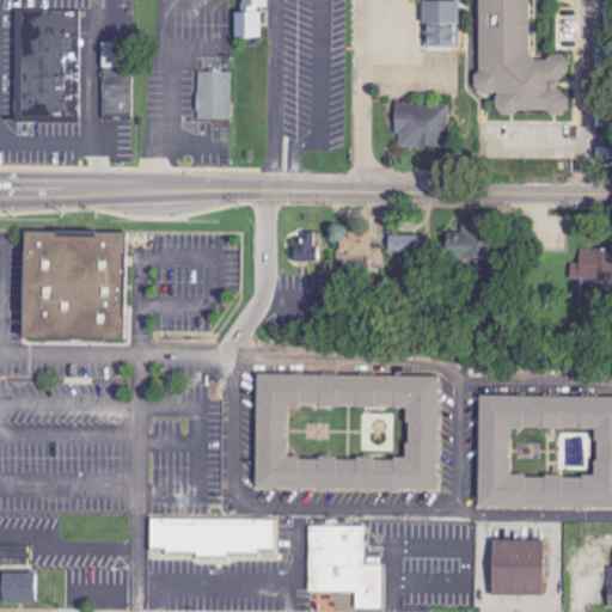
[(234,37),(262,36),(261,7),(268,7),(267,0),(242,0),(243,12),(234,12),(234,37)]
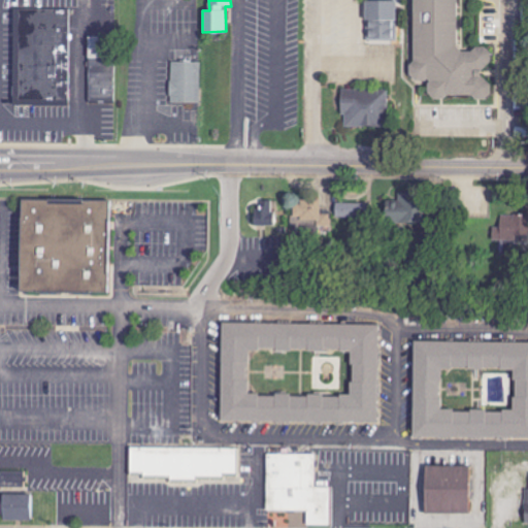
[(396,0),(365,1),(366,40),(397,39),(396,0)]
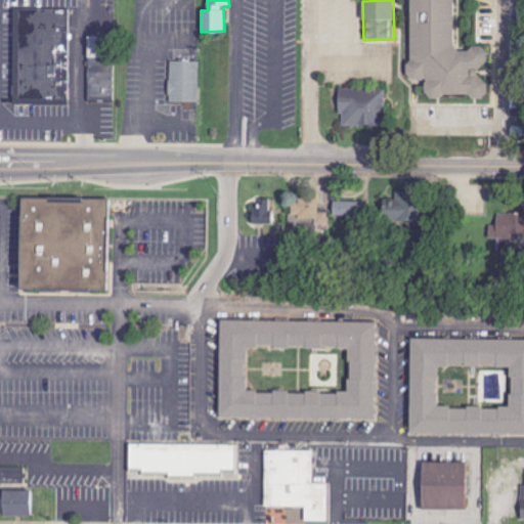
[(408,0),(408,77),(411,80),(425,80),(425,92),(429,96),(487,97),(487,84),(476,72),(487,61),(487,53),(483,48),(455,48),(453,45),(453,0),(408,0)]
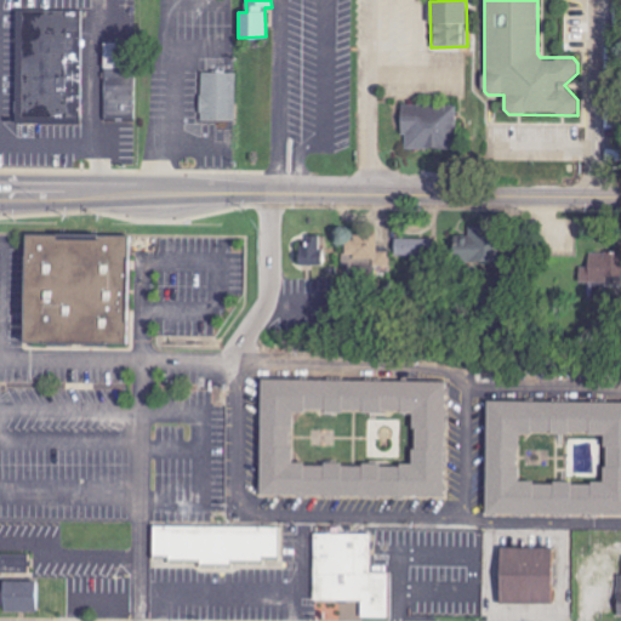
[(23,119),(56,118),(56,124),(83,124),(80,11),(22,12),(23,119)]
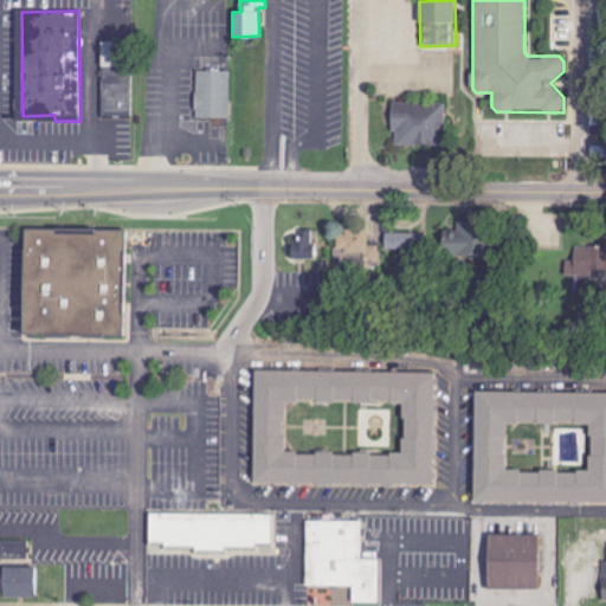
[(231,117),(231,71),(195,71),(195,117),(231,117)]
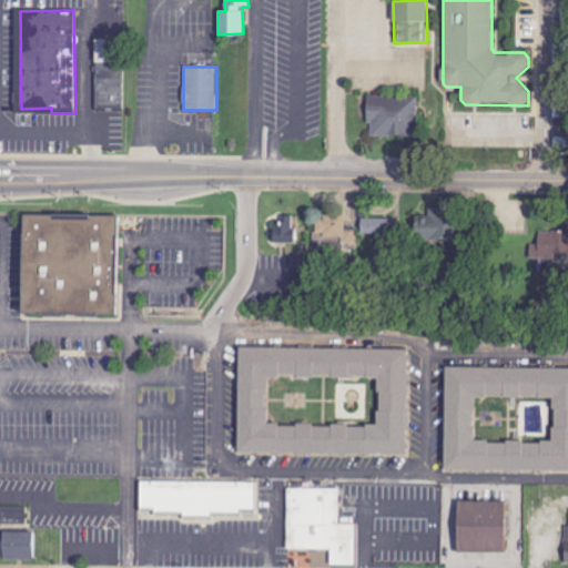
[(366,124),(371,123),(371,137),(417,135),(417,95),(366,97),(366,124)]
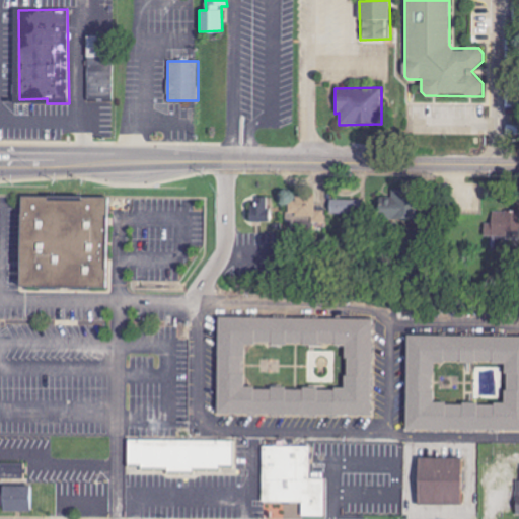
[(417,220),(417,207),(411,207),(411,191),(391,190),(391,199),(379,199),(379,219),(417,220)]
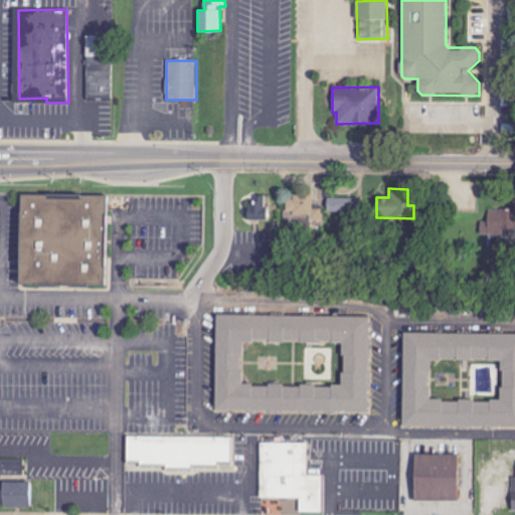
[(268,219),(268,195),(255,195),(255,201),(247,202),(248,220),(268,219)]
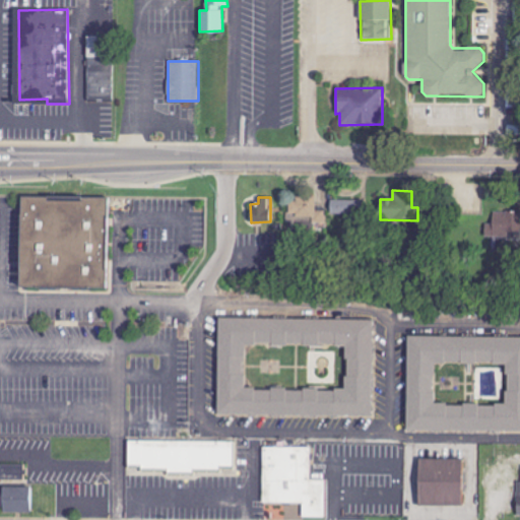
[(316,198),(289,198),(288,223),(325,224),(325,210),(316,209),(316,198)]
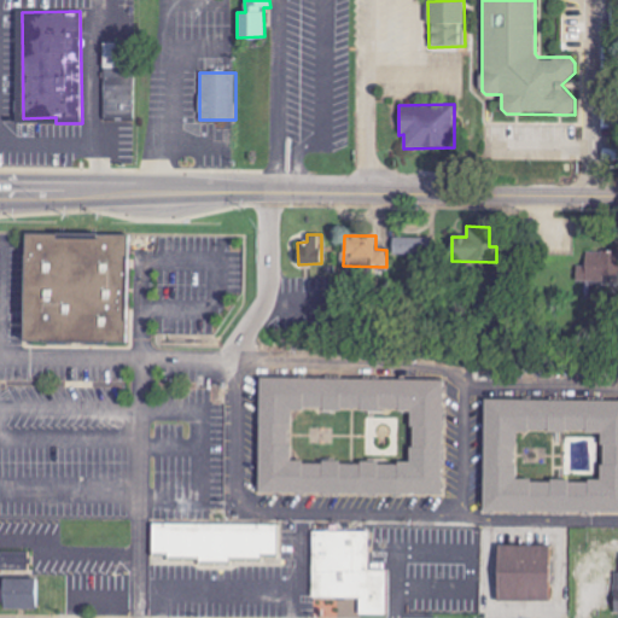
[(430,237),(392,238),(392,257),(430,256),(430,237)]
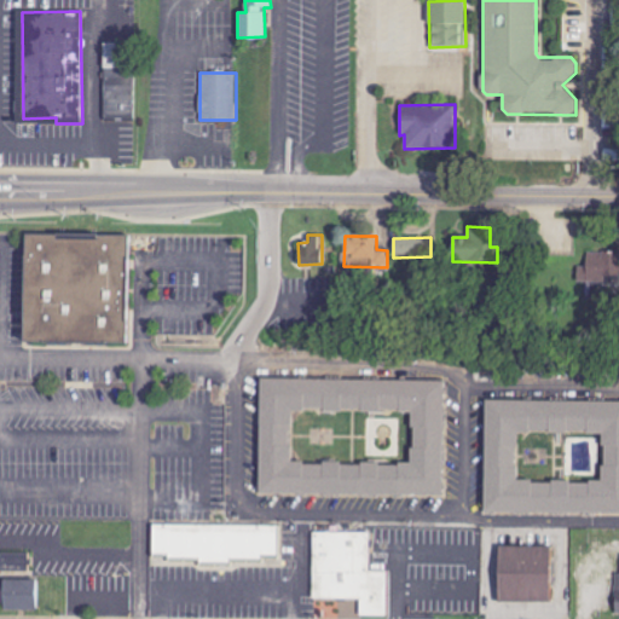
[(35,244),(140,246),(137,353),(33,356),(35,244)]
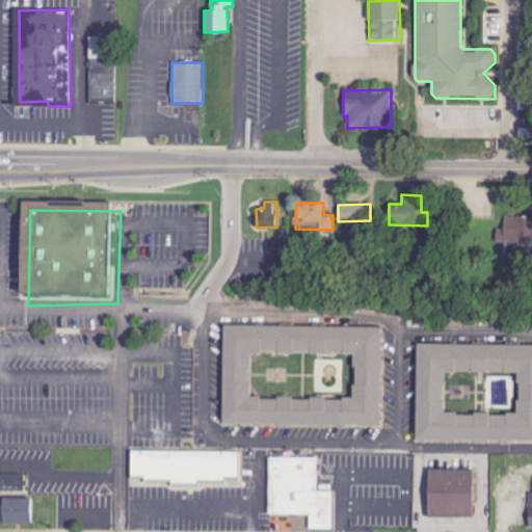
[(498,229),(497,242),(531,243),(531,216),(505,216),(504,230),(498,229)]
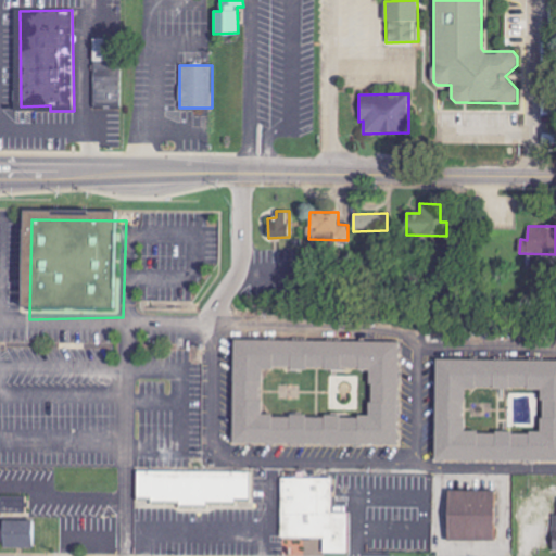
[(404,352),(405,453),(241,453),(240,352),(404,352)]
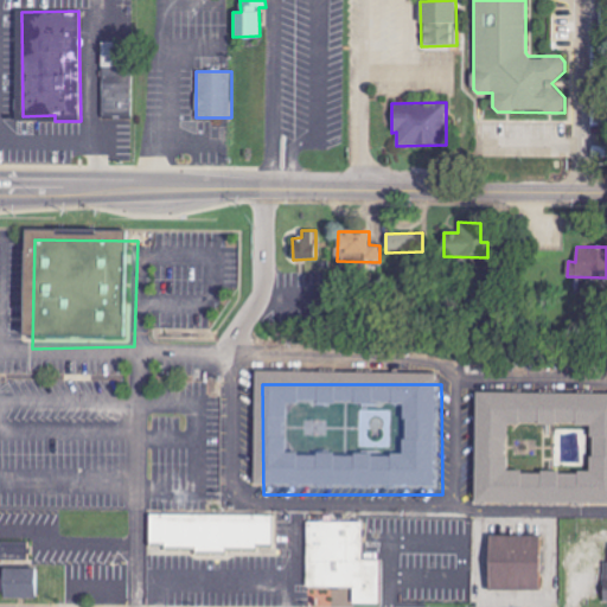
[(606,502),(483,503),(483,402),(606,401),(606,502)]
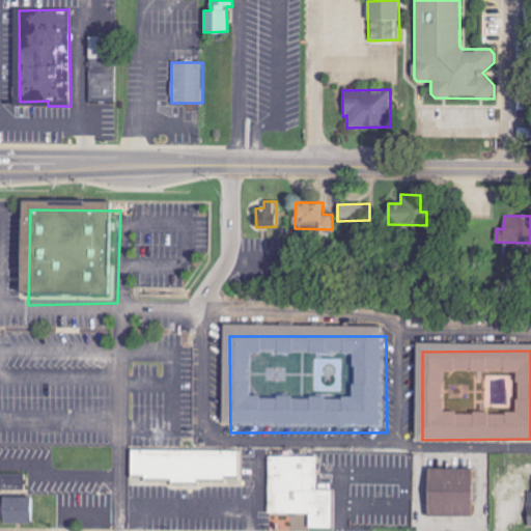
[(239,451),(131,449),(130,477),(171,478),(171,479),(238,480),(239,451)]
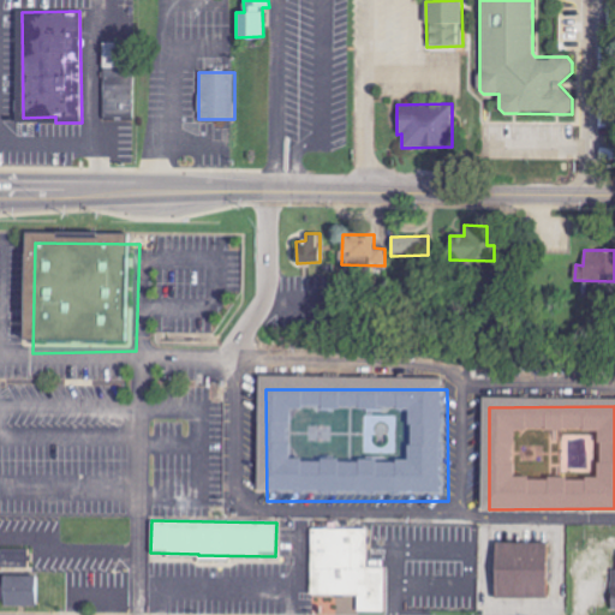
[(310,595),(358,596),(358,611),(384,613),(384,568),(368,567),(368,529),(311,529),(310,595)]
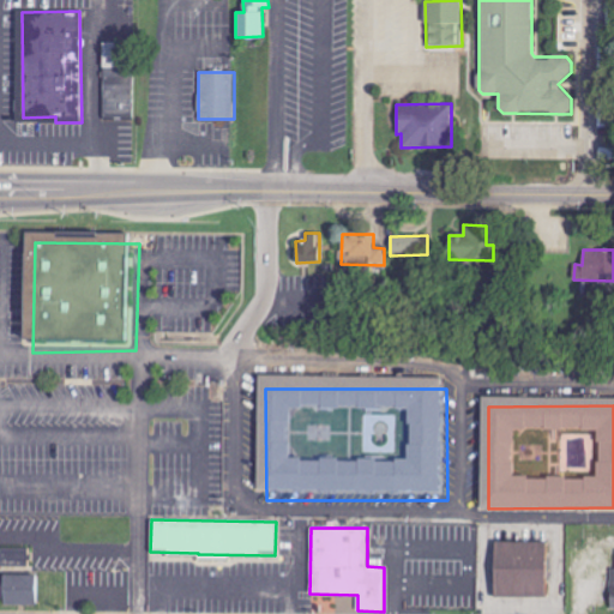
[(547,596),(545,541),(492,543),(493,599),(547,596)]
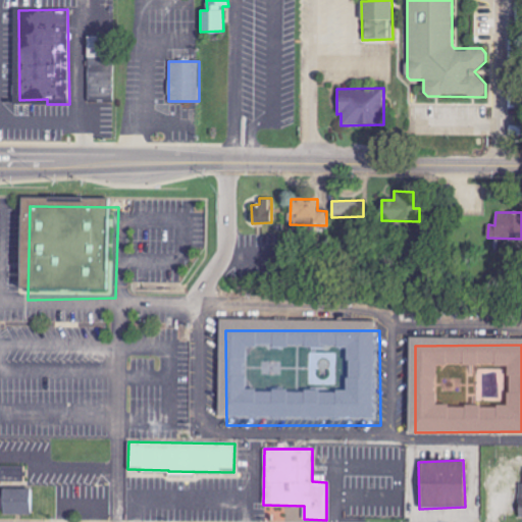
[(0,512),(33,513),(34,490),(0,489),(0,512)]
